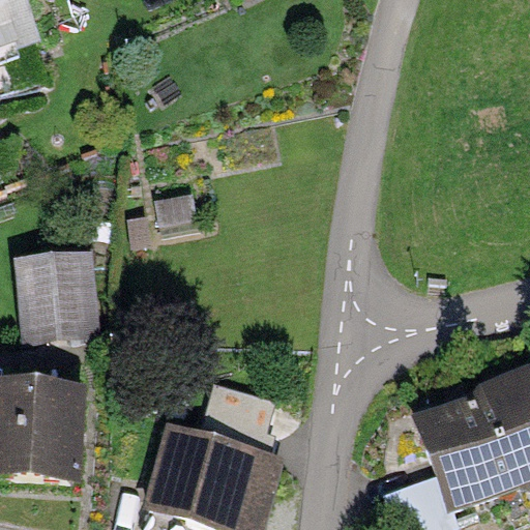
[(38,0),(0,0),(0,79),(59,60),(38,0)]
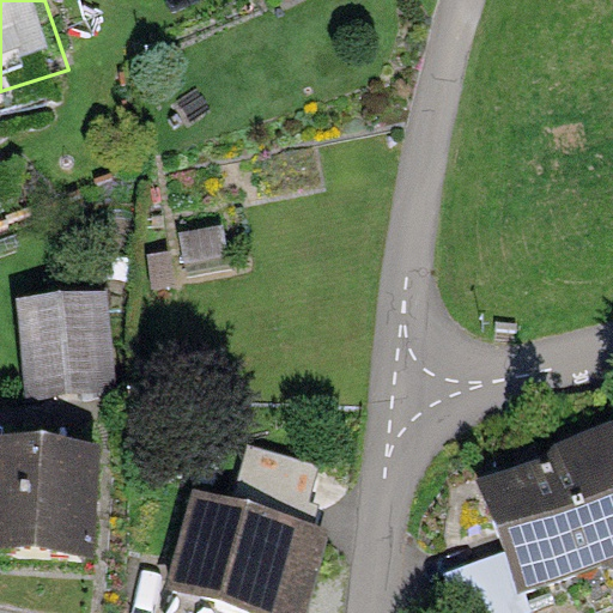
[(121,313),(37,319),(42,404),(126,399),(121,313)]
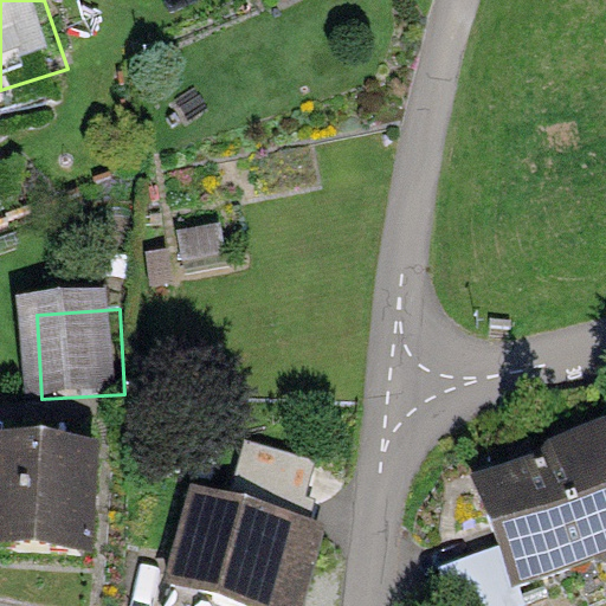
[(605,436),(474,488),(496,545),(516,593),(605,558),(605,436)]
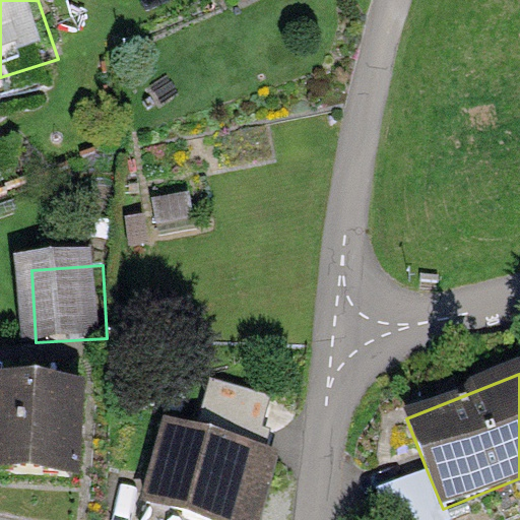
[(0,489),(92,490),(93,393),(0,392),(0,489)]
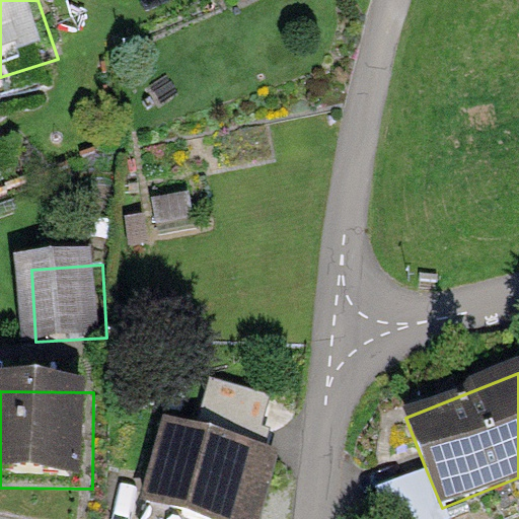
[(269,518),(283,456),(181,434),(163,516),(177,518),(269,518)]
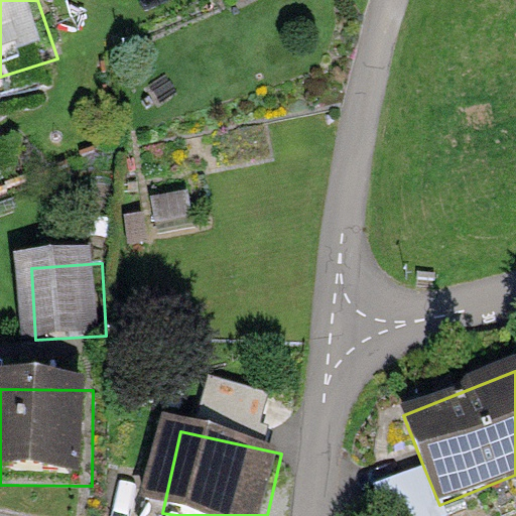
[(443,515),(439,505),(422,464),(375,482),(388,515),(443,515)]
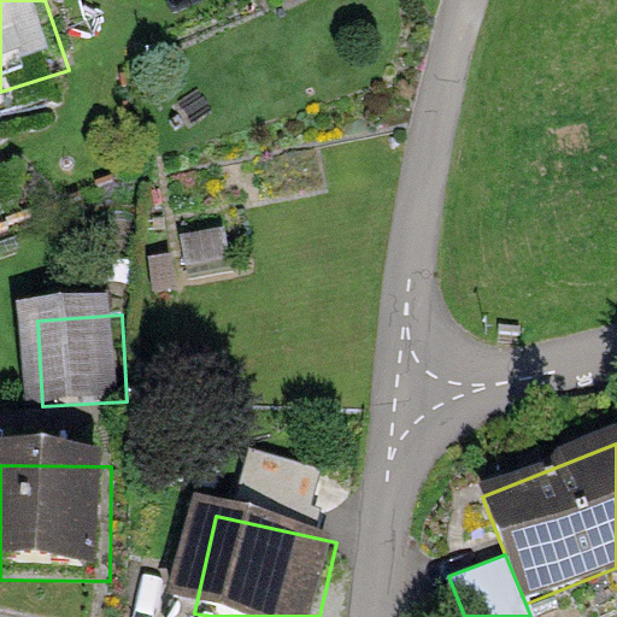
All buildings are outlined.
